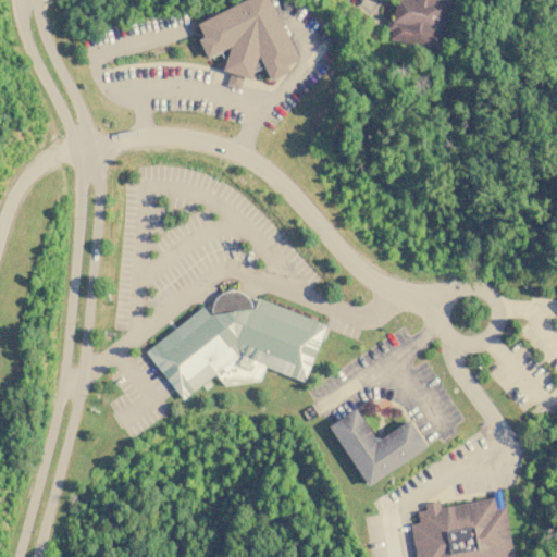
[(221,51),(229,62),(225,70),(234,72),(230,85),(243,89),(247,76),(255,78),(256,71),(267,65),(274,79),(292,70),(289,64),(302,58),(273,0),(244,0),(200,23),(207,36),(201,38),(210,56),(221,51)]
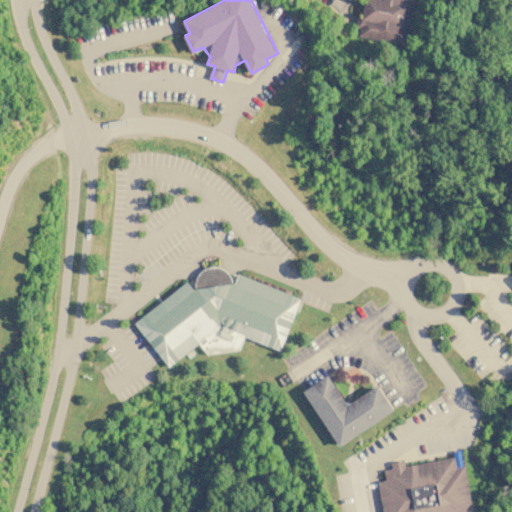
[(419,0),(412,43),(365,36),(367,25),(357,24),(359,14),(365,15),(367,0),(419,0)]
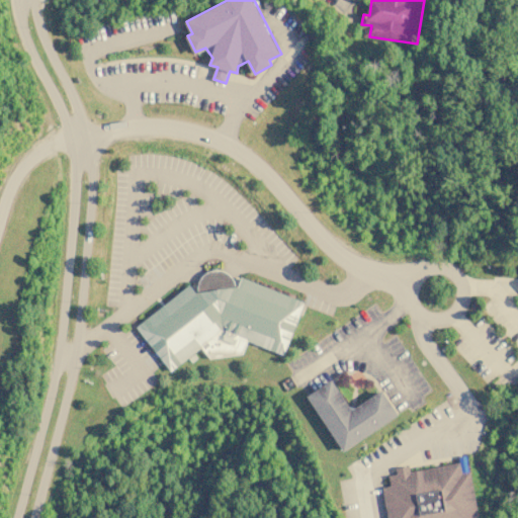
[(243,352),(248,340),(283,354),(305,304),(242,277),(239,285),(236,278),(230,272),(223,269),(214,268),(206,271),(200,277),(197,284),(197,292),(190,284),(137,328),(173,371),(202,347),(210,357),(243,352)]
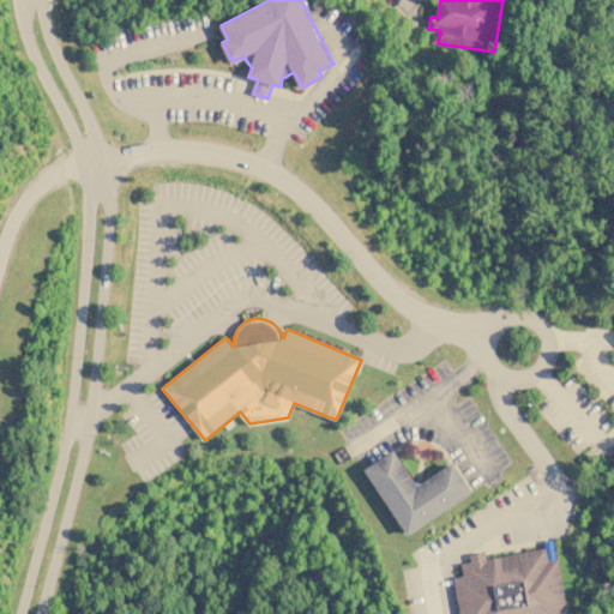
[(366,470),(410,534),(474,491),(453,462),(420,486),(395,450),(366,470)]
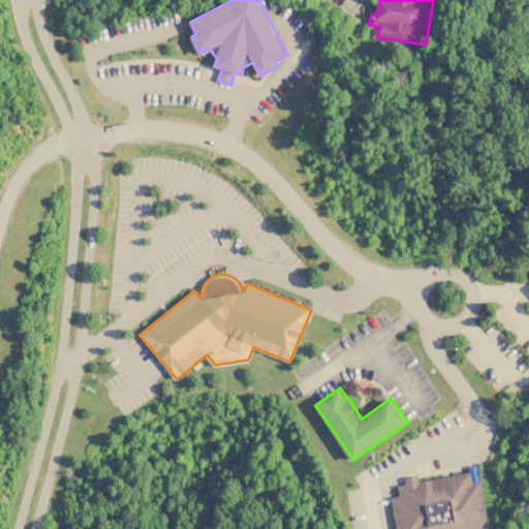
[(393,499),(398,528),(493,528),(484,481),(474,484),(472,472),(421,483),(418,475),(405,478),(406,485),(399,487),(401,497),(393,499)]
